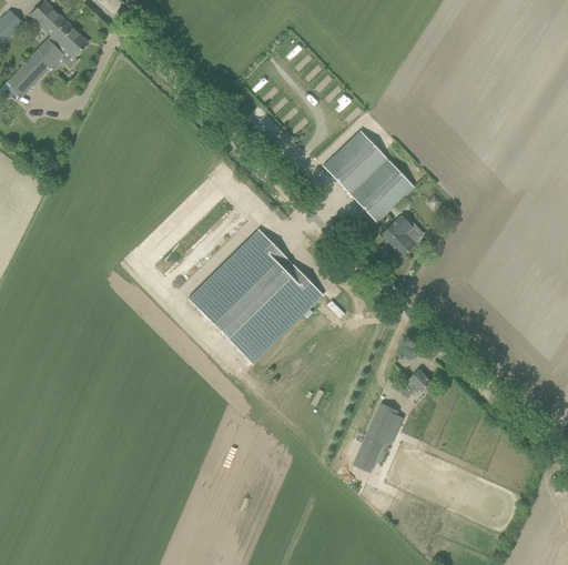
[(52,33),(66,19),(46,0),(41,0),(30,12),(50,32),(52,33)]
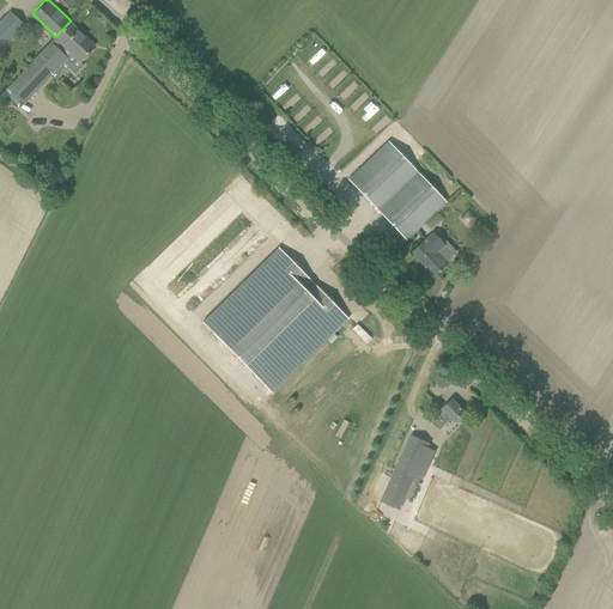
[(0,47),(16,31),(24,23),(10,10),(0,19),(0,47)]
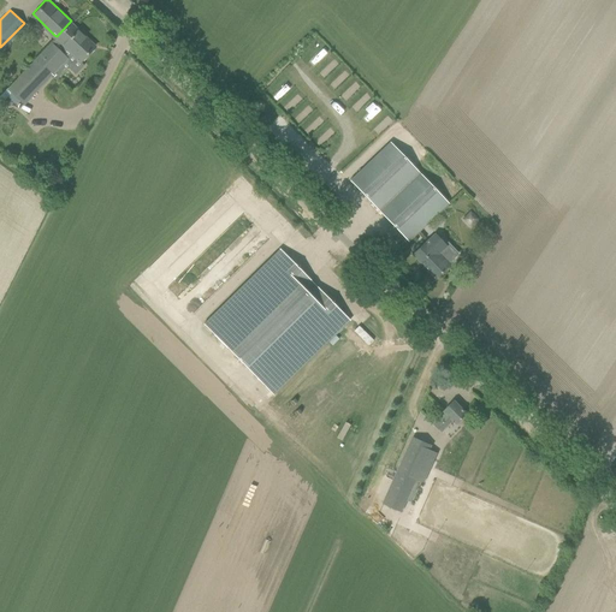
[(54,35),(7,85),(23,100),(51,71),(63,59),(69,64),(75,71),(84,61),(81,58),(87,52),(95,43),(71,21),(57,36),(54,35)]
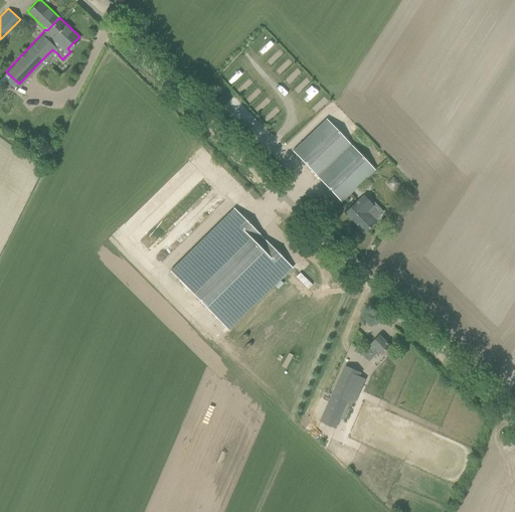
[(326,116),(292,148),(303,159),(308,154),(312,158),(306,163),(341,199),(374,167),(326,116)]
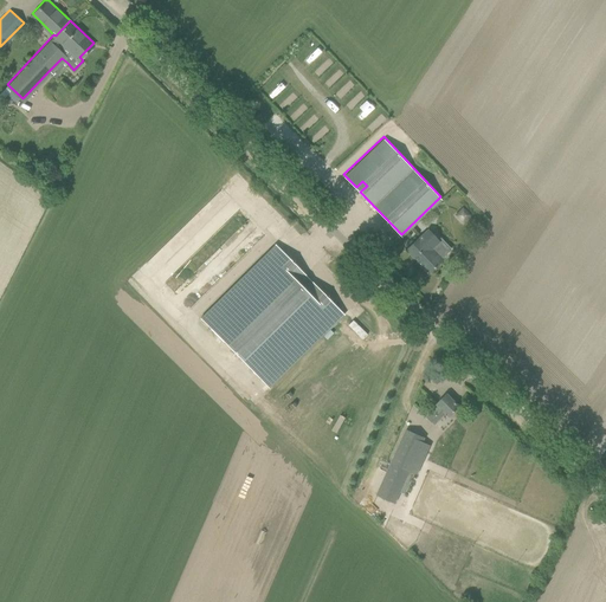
[(52,157),(44,162),(47,169),(56,164),(52,157)]
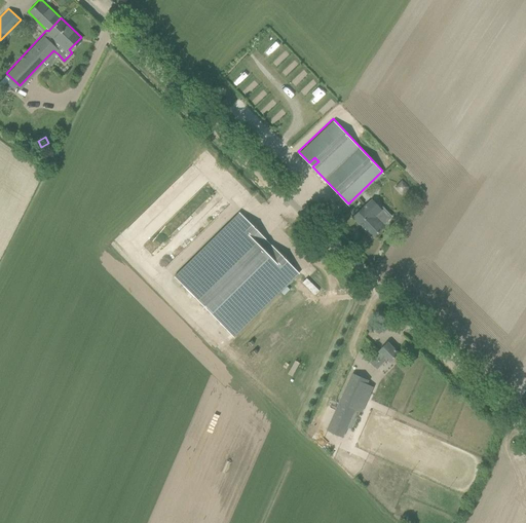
[(361,218),(359,220),(372,234),(385,222),(384,221),(391,215),(381,204),(380,206),(371,196),(354,212),(361,218)]
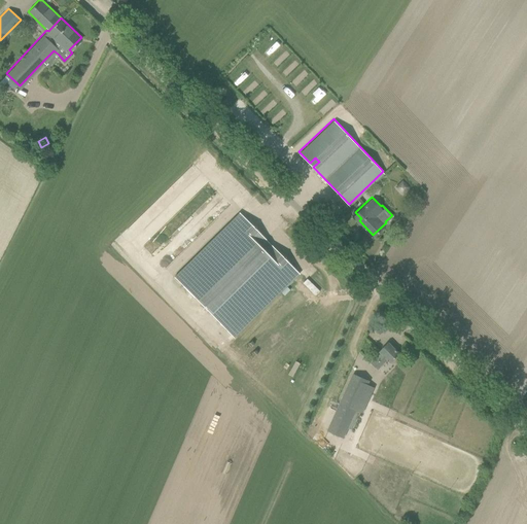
[(240,210),(174,275),(233,335),(299,271),(240,210)]
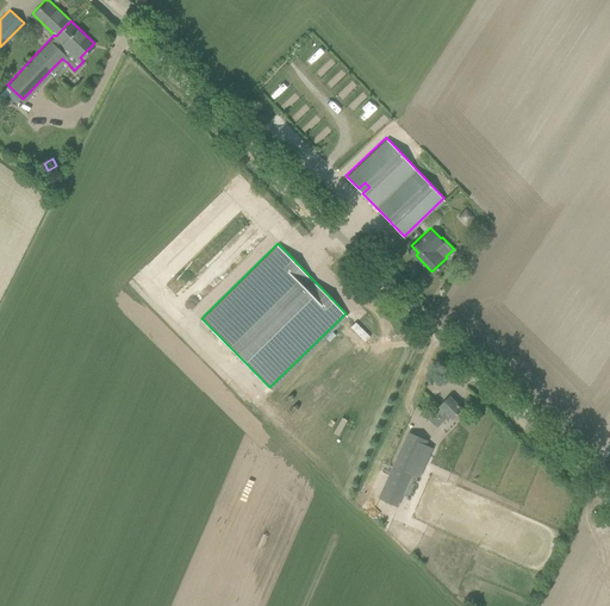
[(356,319),(352,323),(365,337),(369,333),(356,319)]
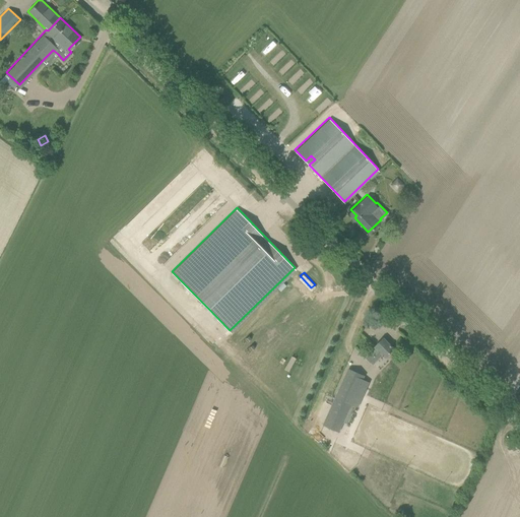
[(384,336),(377,343),(375,344),(376,345),(367,356),(373,362),(382,351),(386,356),(394,346),(384,336)]
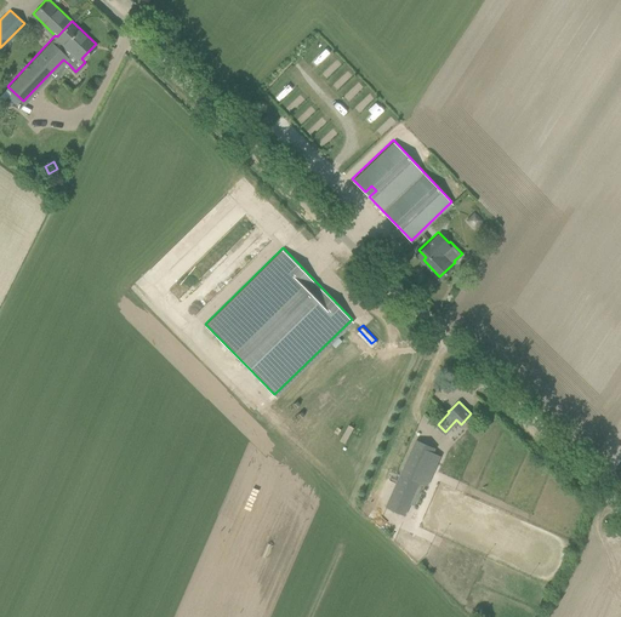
[(416,436),(400,472),(420,480),(427,484),(440,453),(433,450),(436,445),(416,436)]
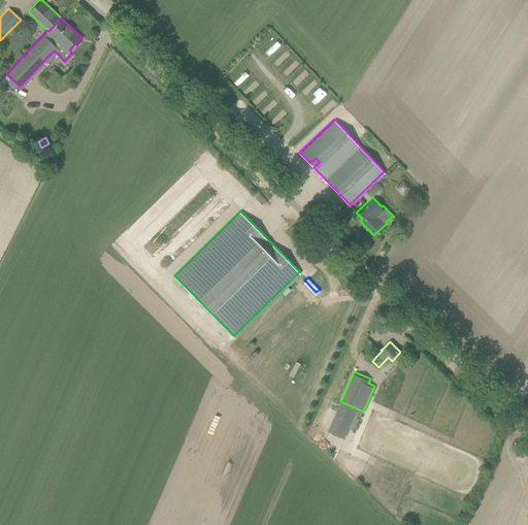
[(340,402),(328,429),(344,436),(349,426),(357,408),(340,401),(340,402)]
